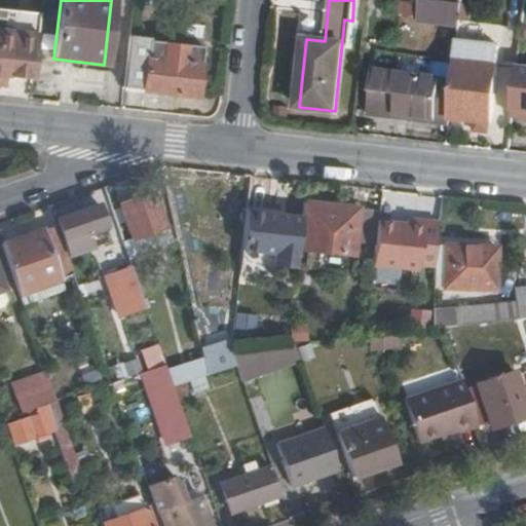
[(403,0),(401,17),(440,22),(443,0),(403,0)]
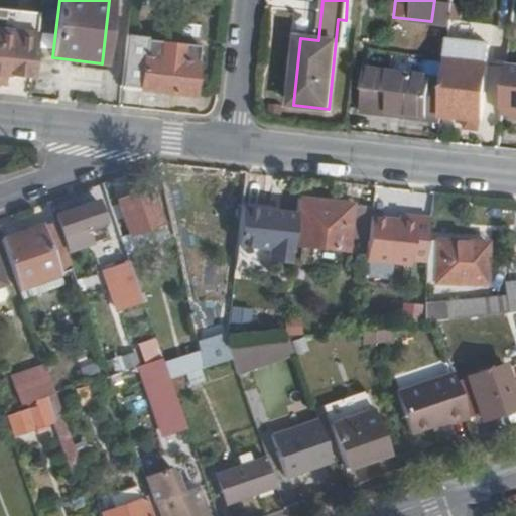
[(0,83),(4,84),(5,74),(31,76),(37,11),(0,7),(0,83)]
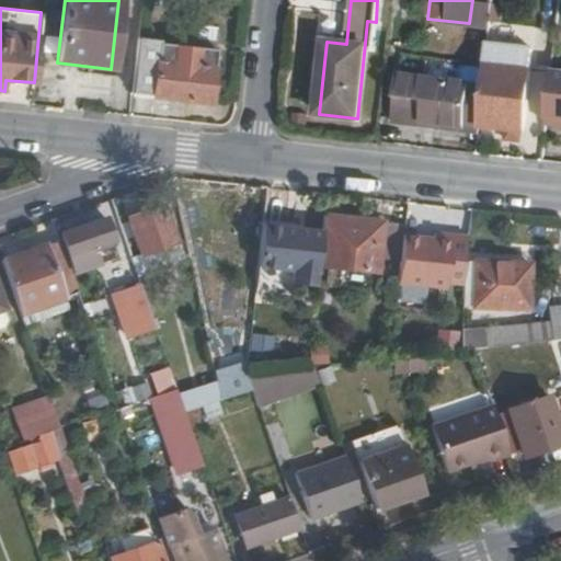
[(139,37),(133,96),(210,105),(217,50),(219,38),(190,34),(189,47),(158,43),(159,38),(139,37)]
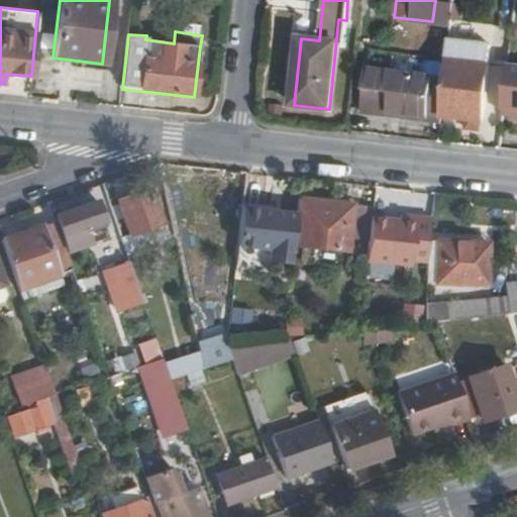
[(445,81),(441,115),(449,116),(449,119),(484,122),(490,68),(447,62),(445,81)]
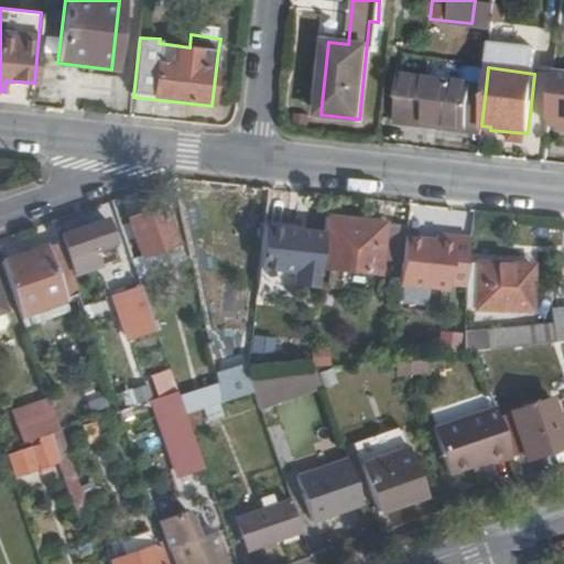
[(563,71),(555,69),(550,117),(563,117),(563,71)]
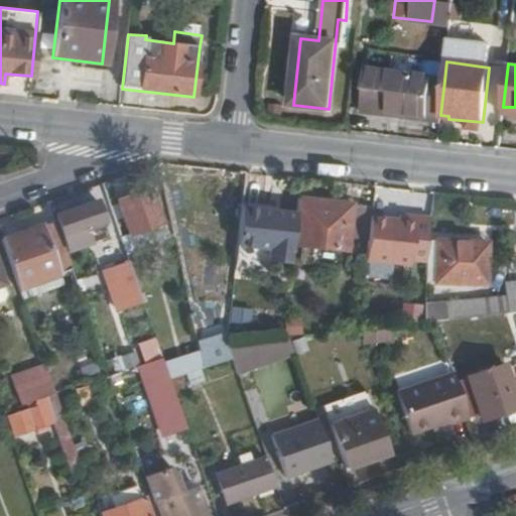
[(366,71),(361,113),(404,118),(404,113),(440,118),(440,115),(444,81),(366,71)]
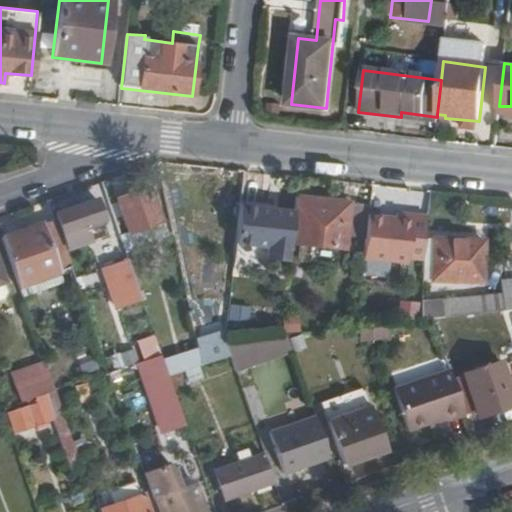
[(117,198),(129,231),(160,219),(148,186),(117,198)]
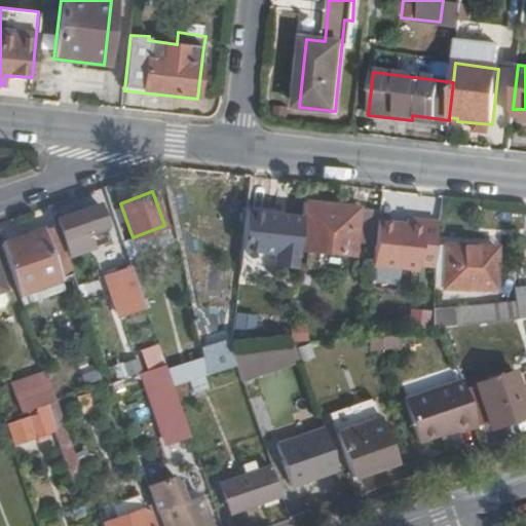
[(303,218),(300,251),(354,256),(357,238),(377,240),(379,218),(379,216),(360,213),(360,208),(305,200),(303,218)]
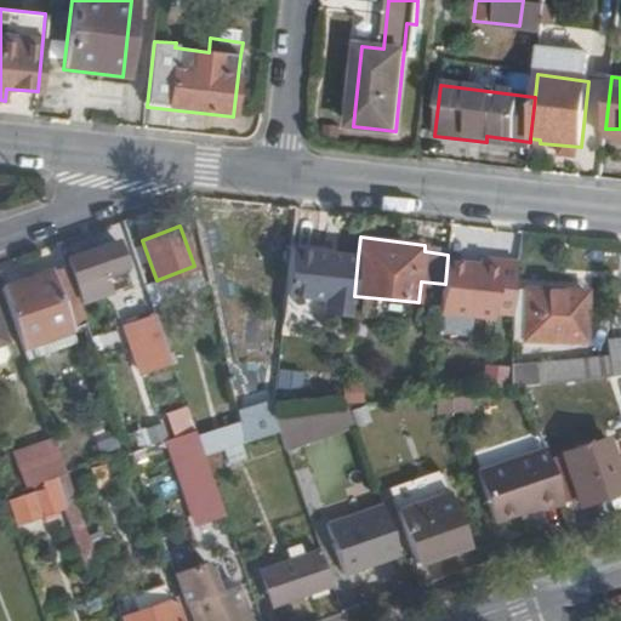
[(72,258),(83,288),(129,272),(119,243),(72,258)]
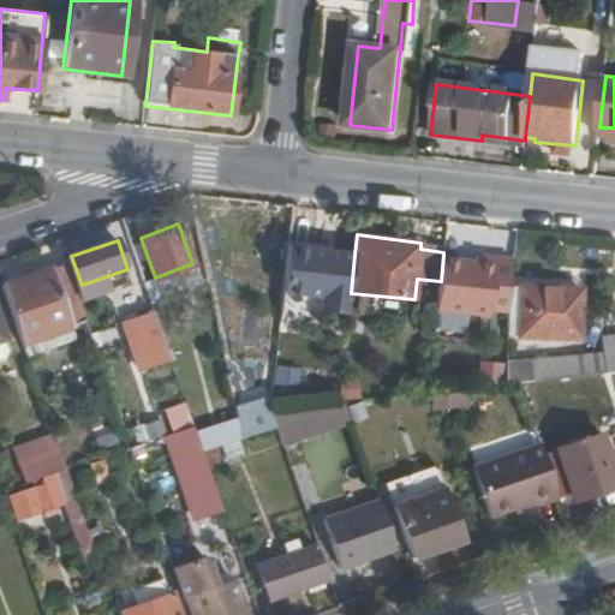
[(354,255),(290,248),(285,292),(323,297),(322,306),(348,309),(351,293),(354,255)]
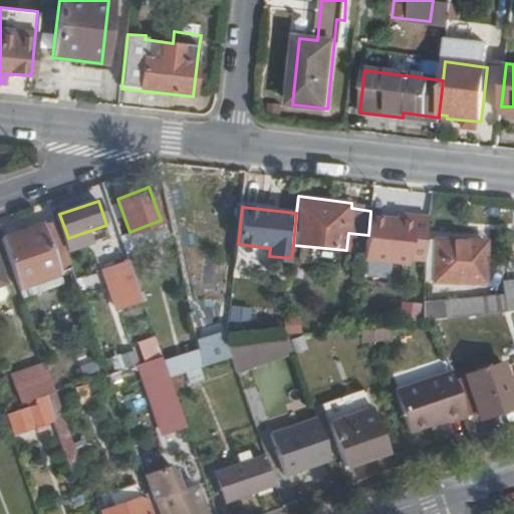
[(399,218),(370,213),(368,235),(365,259),(414,264),(415,259),(426,260),(427,230),(429,217),(400,213),(399,218)]
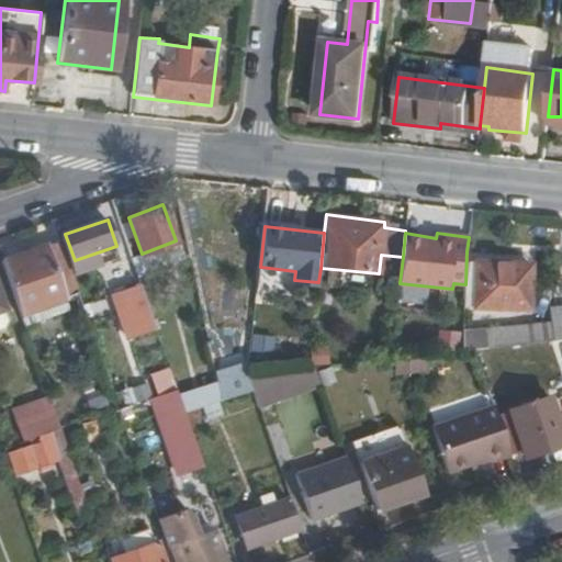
[(3,261),(21,313),(79,293),(62,242),(3,261)]
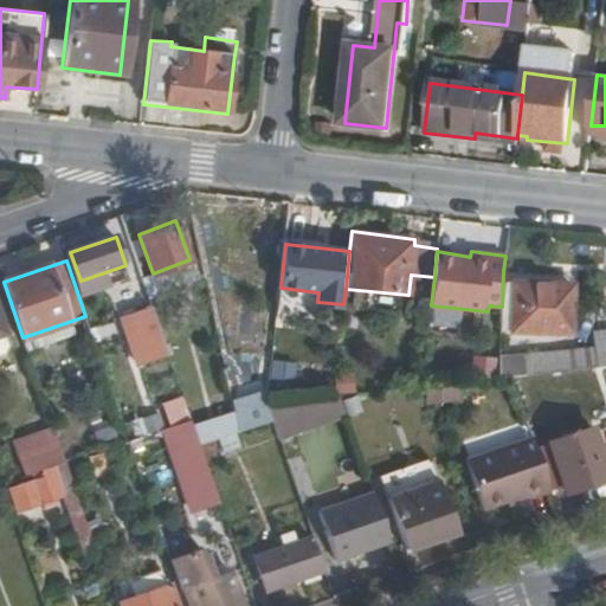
[(515,283),(511,330),(565,334),(568,287),(515,283)]
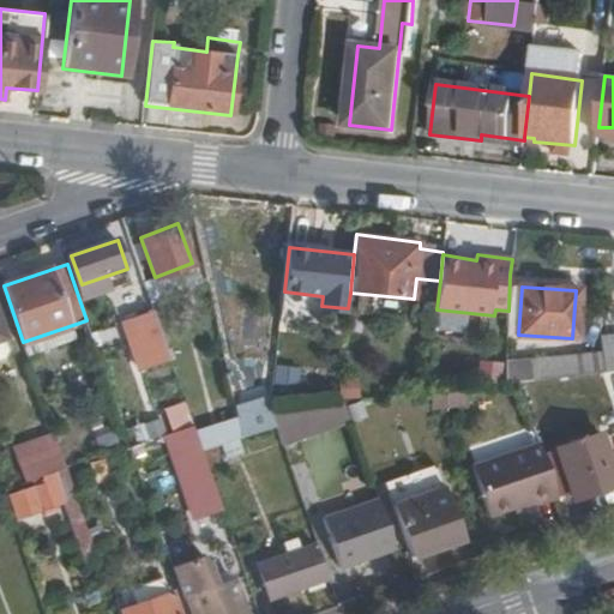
[(323,296),(284,292),(282,309),(348,317),(348,308),(321,306),(323,296)]
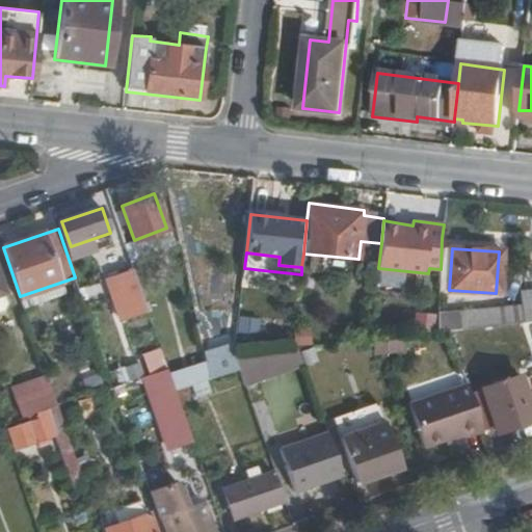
[(112,284),(121,306),(139,299),(131,277),(112,284)]
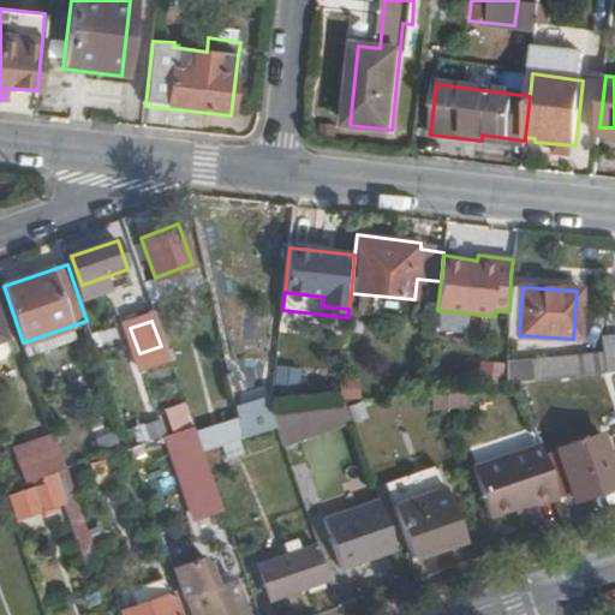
[(614,336),(602,339),(604,356),(526,363),(527,382),(614,372),(614,336)]
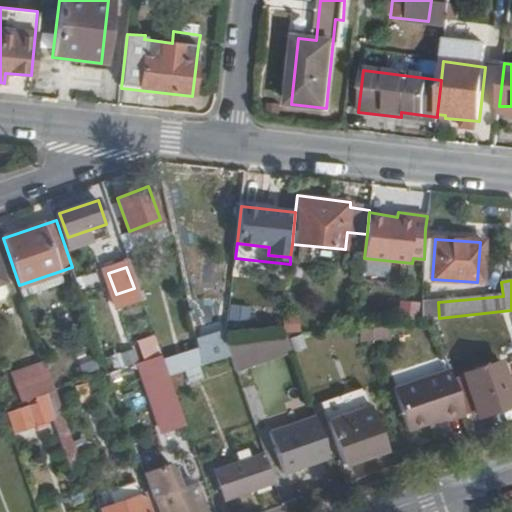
[(401,317),(419,317),(419,302),(401,302),(401,317)]
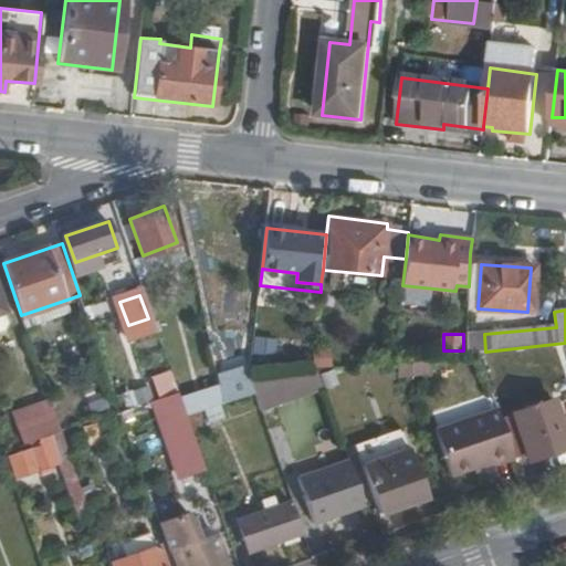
[(399,362),(399,377),(429,375),(428,359),(399,362)]
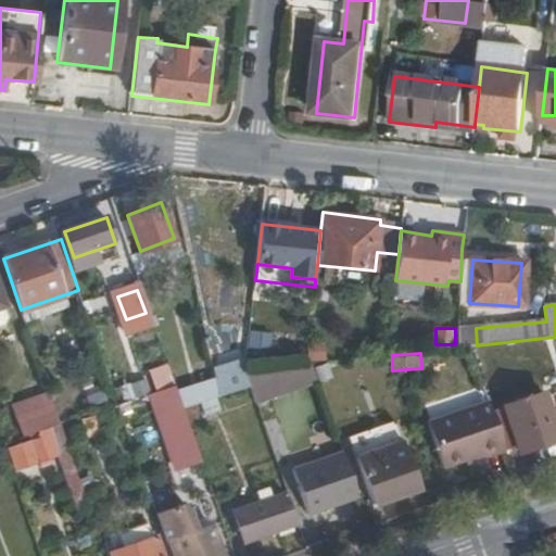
[(153,391),(176,383),(168,363),(147,370),(153,391)]
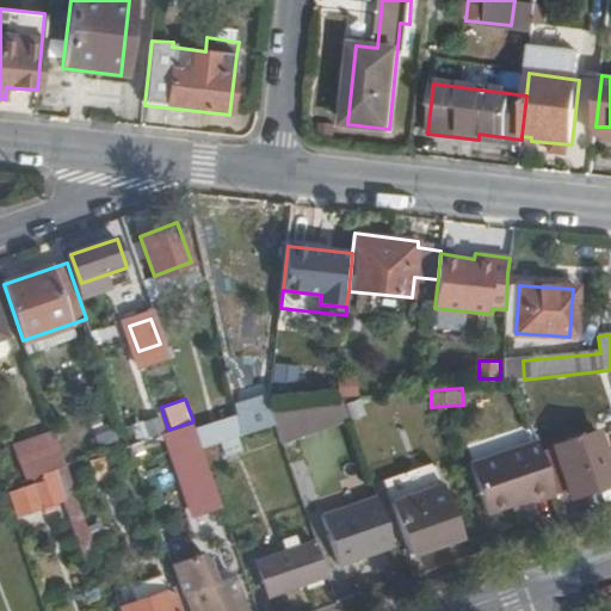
[(239,417),(242,434),(277,423),(271,407),(239,417)]
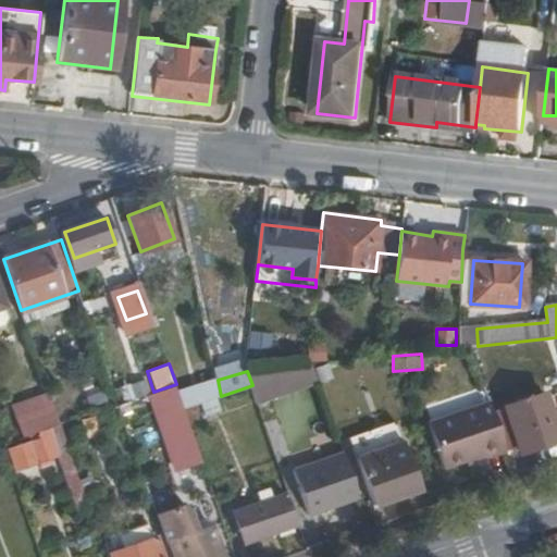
[(149,395),(161,425),(186,417),(184,408),(176,386),(149,395)]
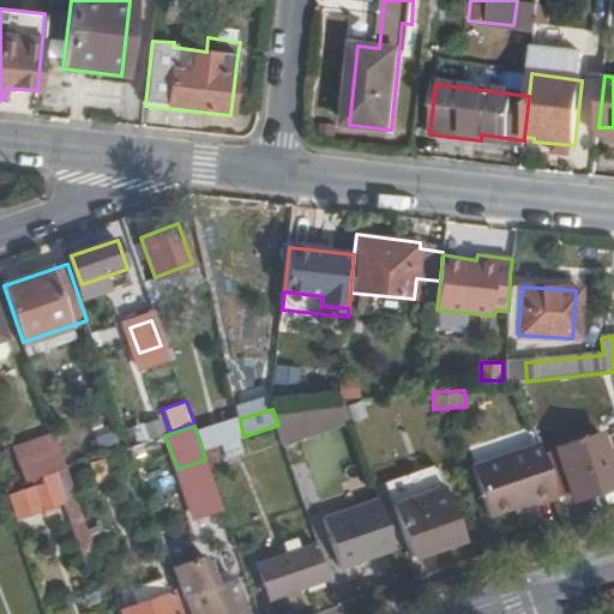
[(555,447),(573,498),(613,485),(613,474),(601,433),(555,447)]
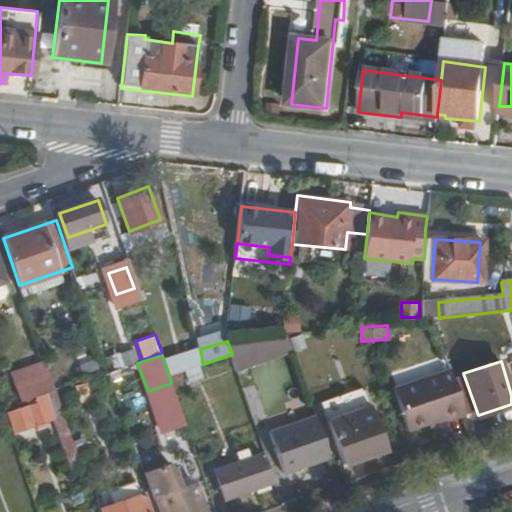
[(8,376),(17,405),(55,391),(46,364),(8,376)]
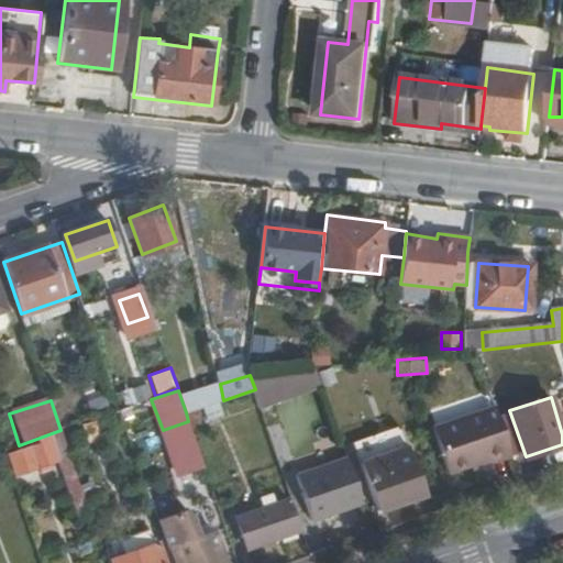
[(433,429),(449,474),(472,466),(483,463),(485,466),(514,457),(496,408),(433,429)]
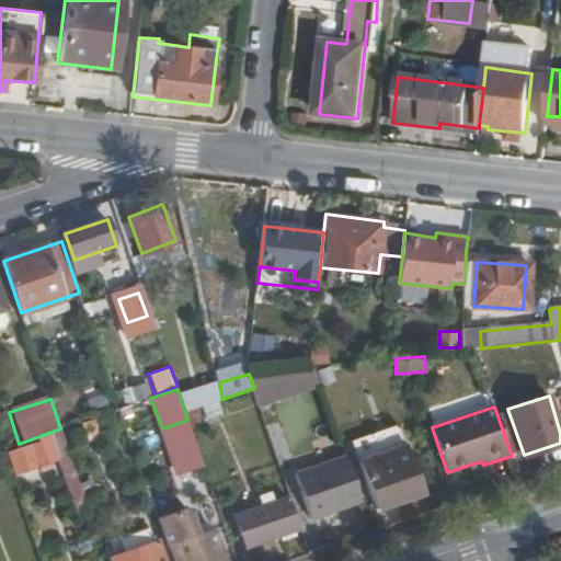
[(265,424),(276,456),(292,450),(279,419),(265,424)]
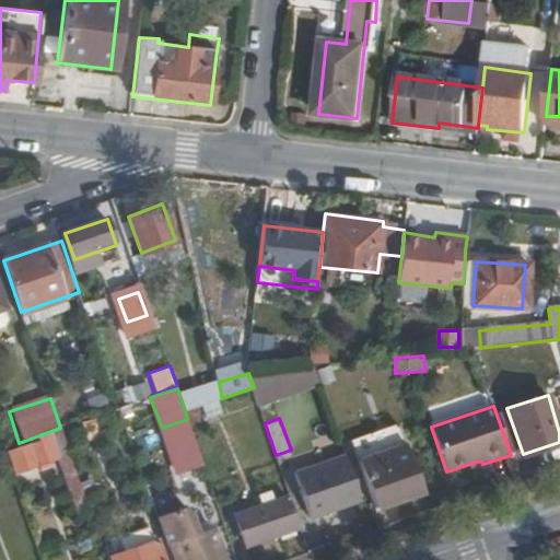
[(11,451),(18,471),(58,458),(59,464),(71,459),(62,433),(11,451)]
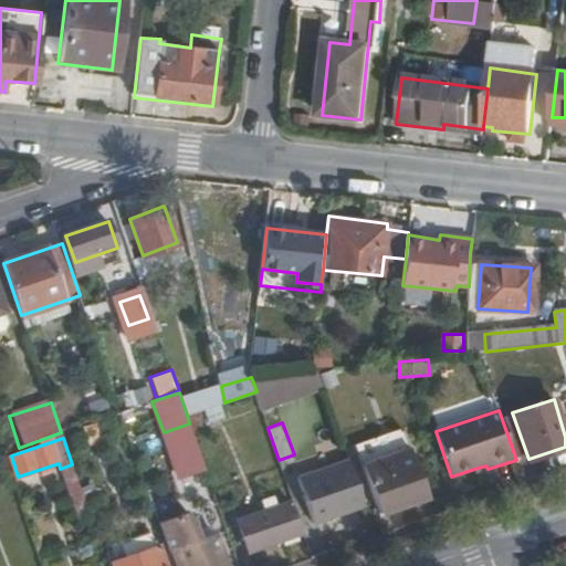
[(363,464),(379,512),(426,495),(410,449),(363,464)]
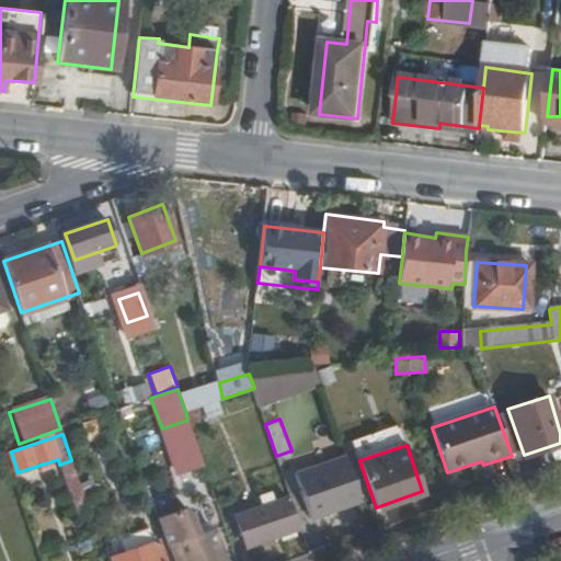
[(296,472),(311,517),(359,501),(344,457),(296,472)]
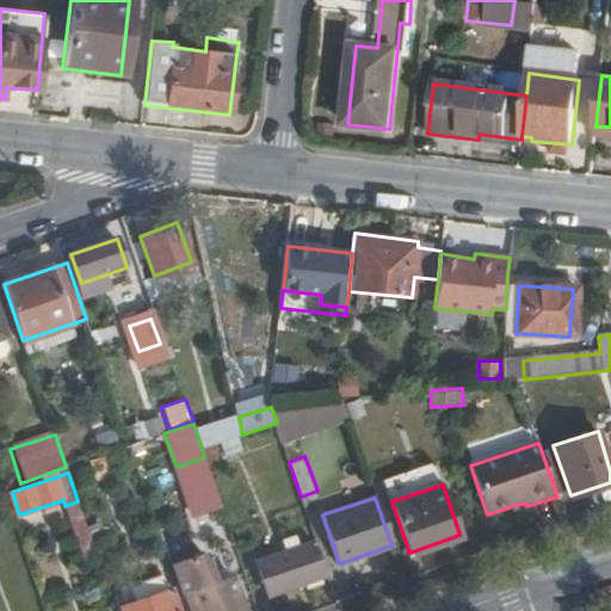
[(252,544),(267,593),(326,573),(309,525),(252,544)]
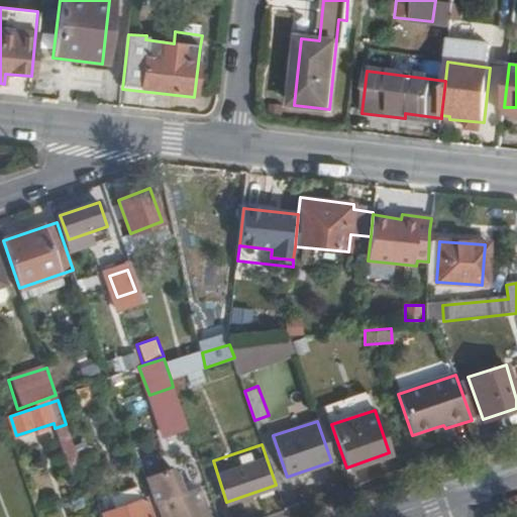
[(158,502),(162,516),(203,516),(195,489),(158,502)]
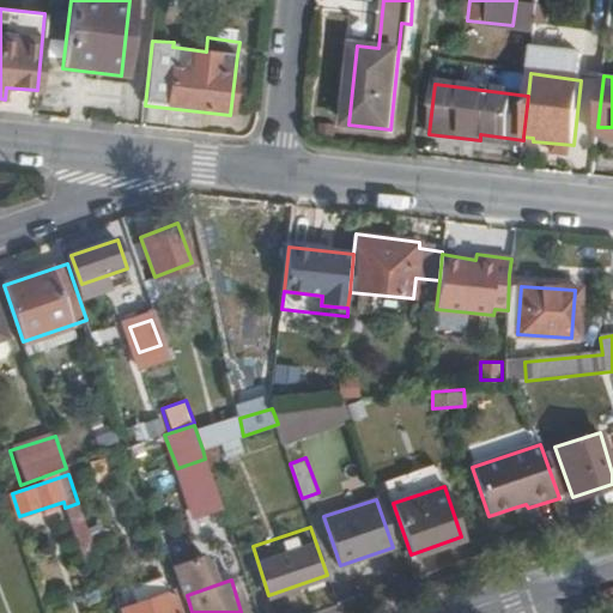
[(126,589),(132,607),(167,595),(163,586),(151,589),(149,582),(126,589)]
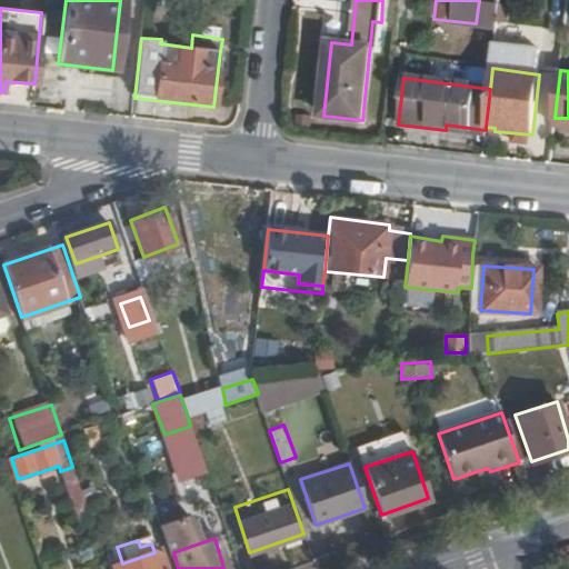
[(113,566),(113,568),(162,568),(158,552),(155,552),(122,563),(113,566)]
